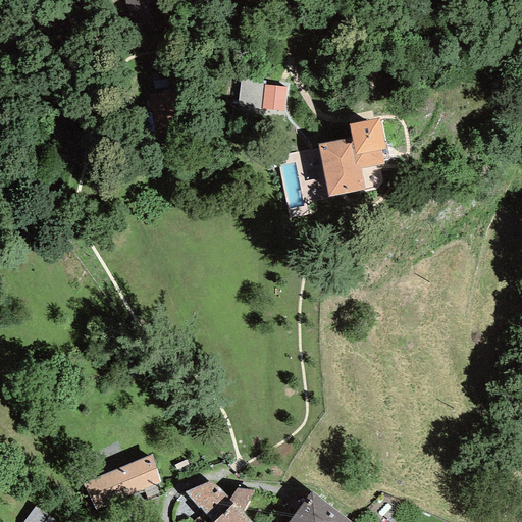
[(262,109),(263,85),(266,85),(265,81),(241,80),(238,107),(262,109)]
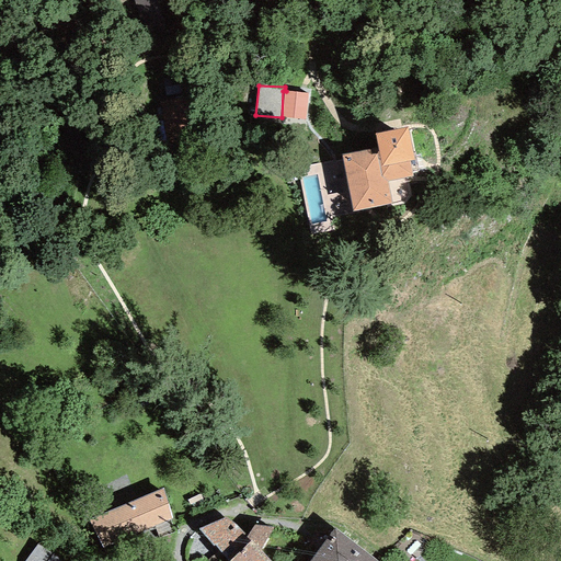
[(286,91),(283,91),(282,117),(305,118),(306,92),(286,91)]
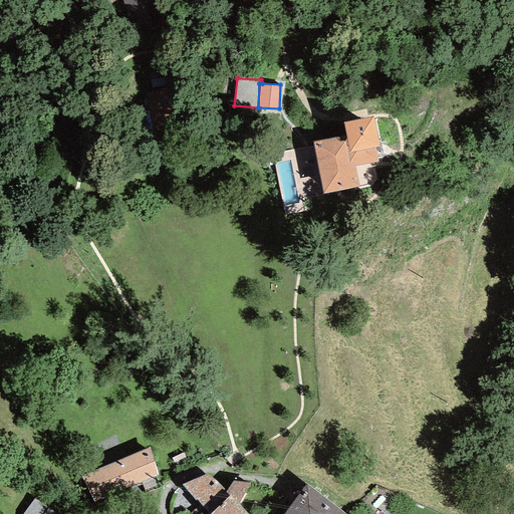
[(313,143),(323,194),(358,187),(354,167),(377,162),(374,148),(379,147),(373,117),(343,122),(347,141),(343,142),(342,137),(313,143)]
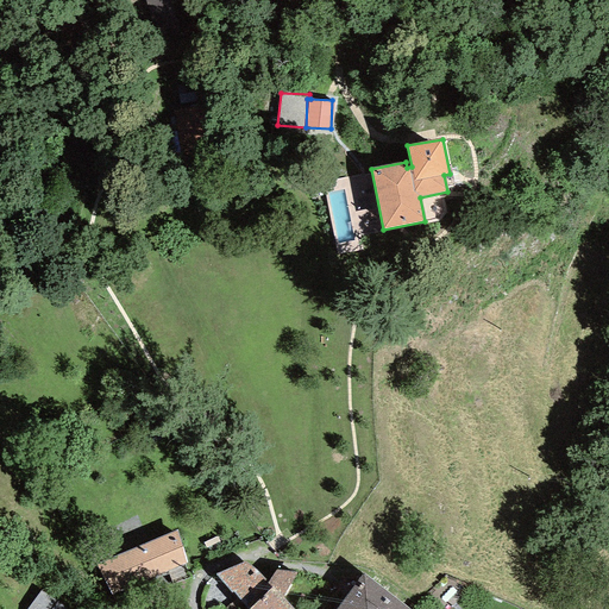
[(188,560),(175,529),(96,564),(110,595),(188,560)]
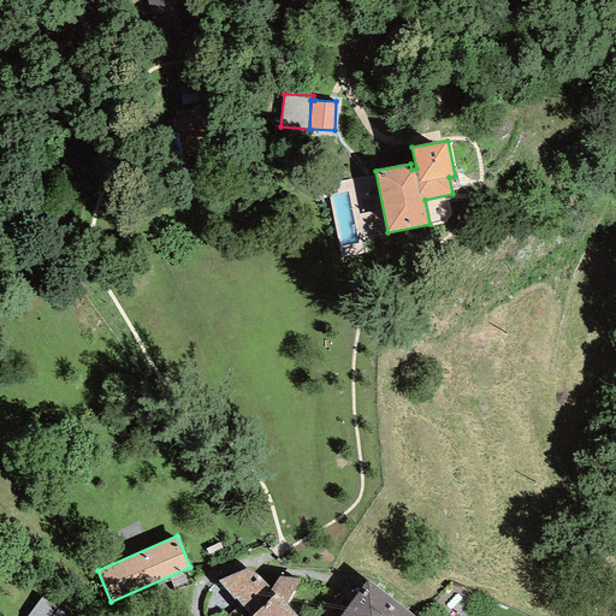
[(247,569),(218,581),(234,599),(236,599),(250,615),(253,615),(276,594),(271,588),(247,569)]
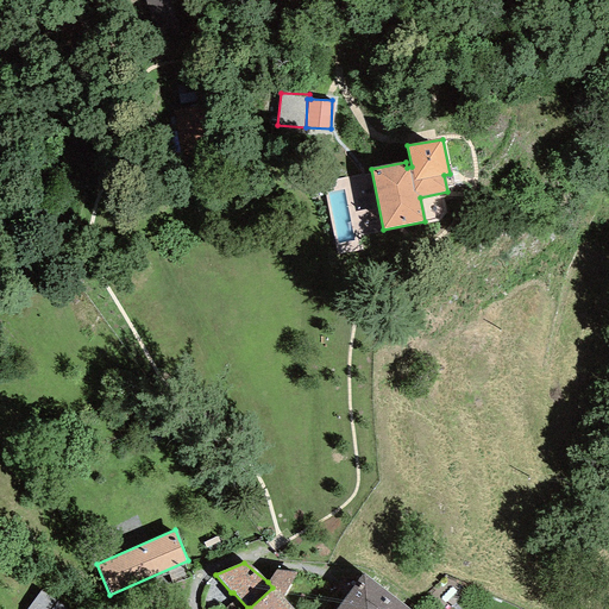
[(272,588),(281,597),(295,573),(275,571),(268,582),(272,588)]
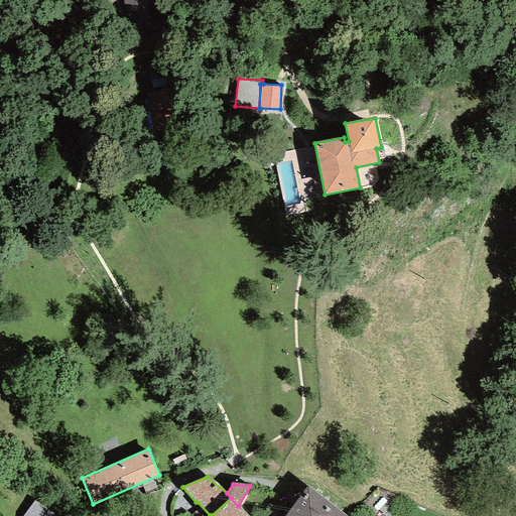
[(345,515),(307,487),(284,515),(345,515)]
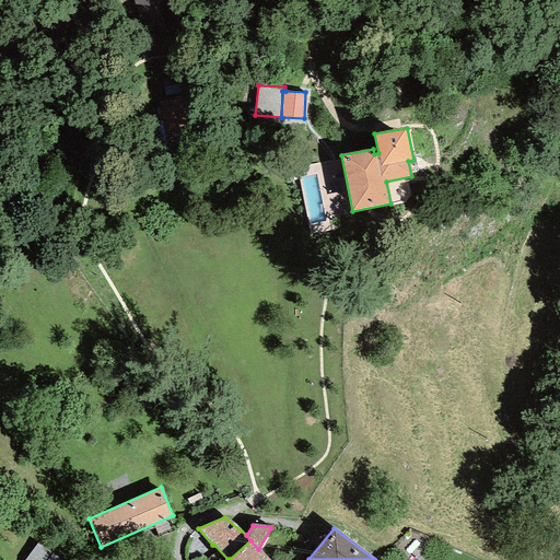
[(63,559),(38,540),(23,559),(63,559)]
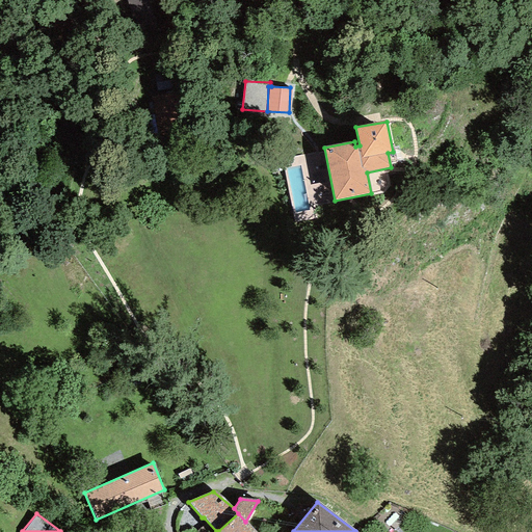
[(255,531),(245,522),(238,513),(218,531),(255,531)]
